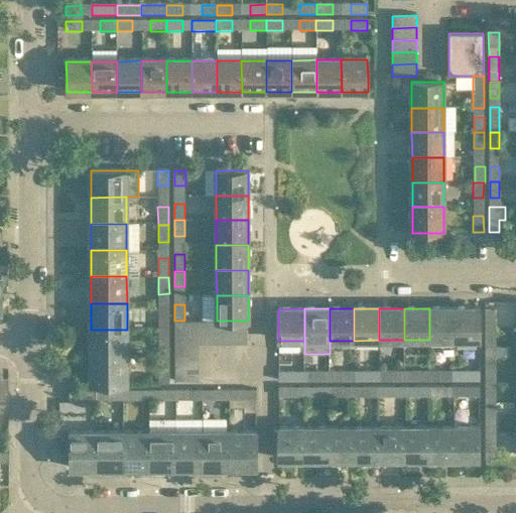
[(454,308),(429,308),(429,340),(454,340),(454,308)]
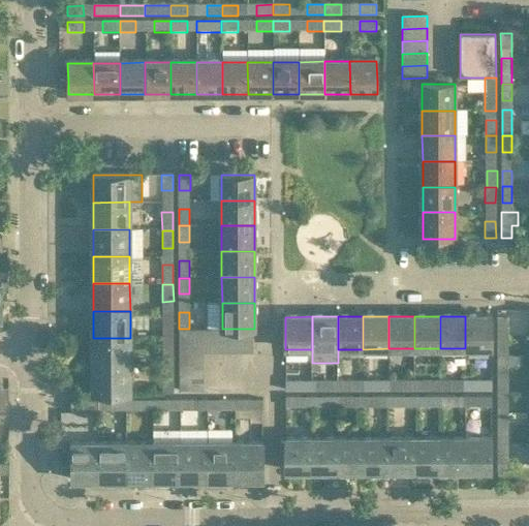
[(492,348),(492,316),(465,316),(465,348),(492,348)]
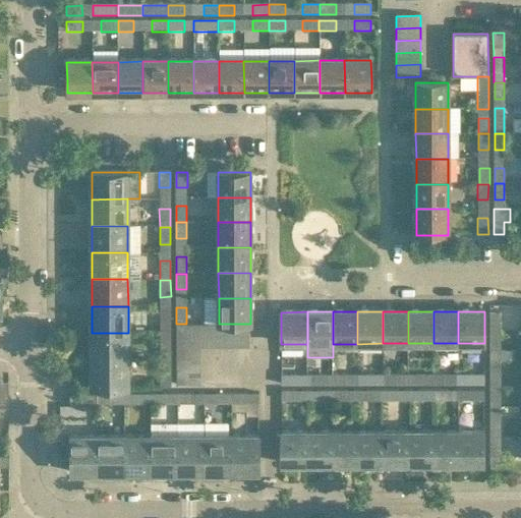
[(489,311),(489,327),(500,327),(500,311),(489,311)]
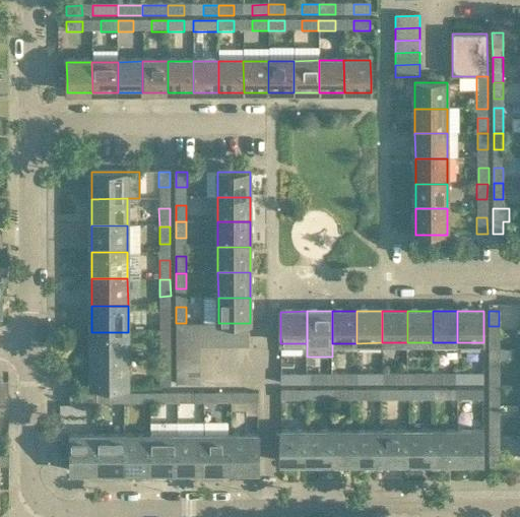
[(171,314),(159,315),(159,332),(171,332),(171,314)]
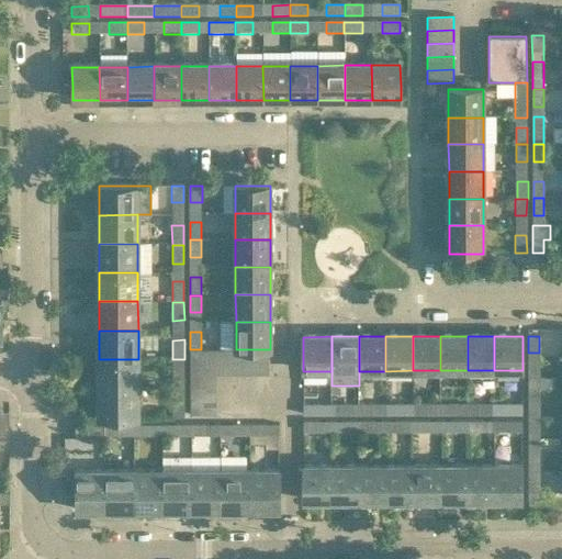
[(232,377),(232,349),(190,349),(190,377),(218,377),(232,377)]
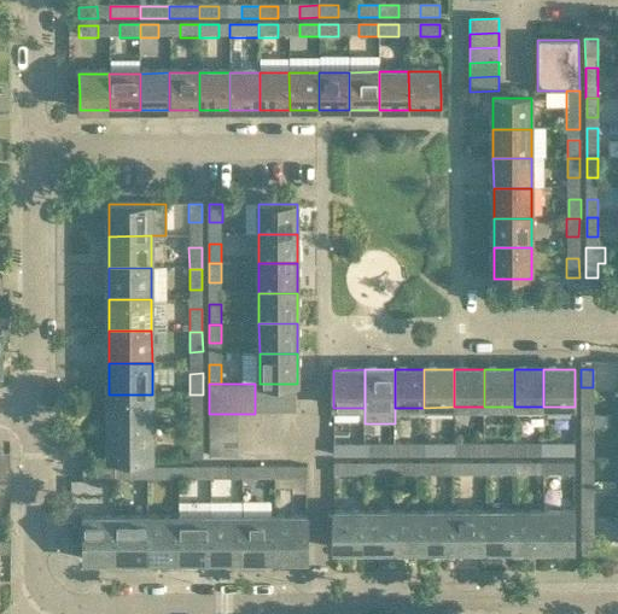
[(269,384),(260,384),(255,384),(255,414),(269,413),(269,384)]
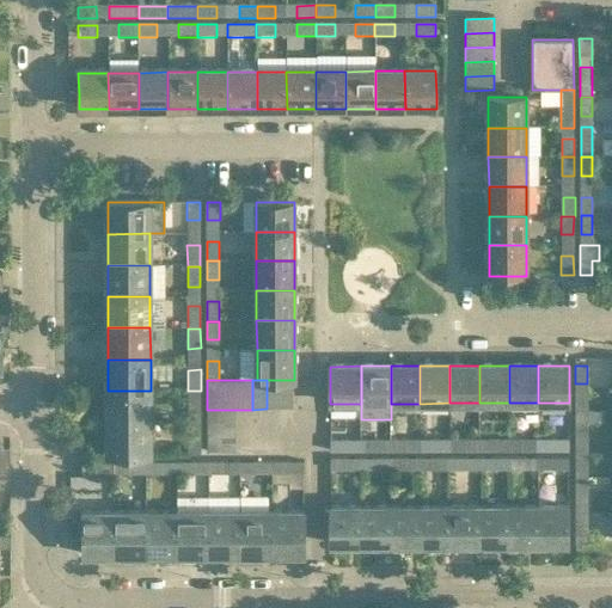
[(267,380),(267,409),(280,409),(280,380),(267,380)]
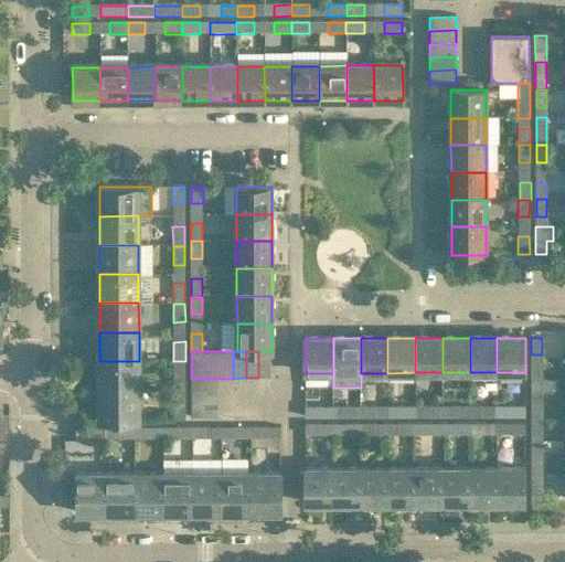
[(258,351),(258,378),(272,378),(272,351),(258,351)]
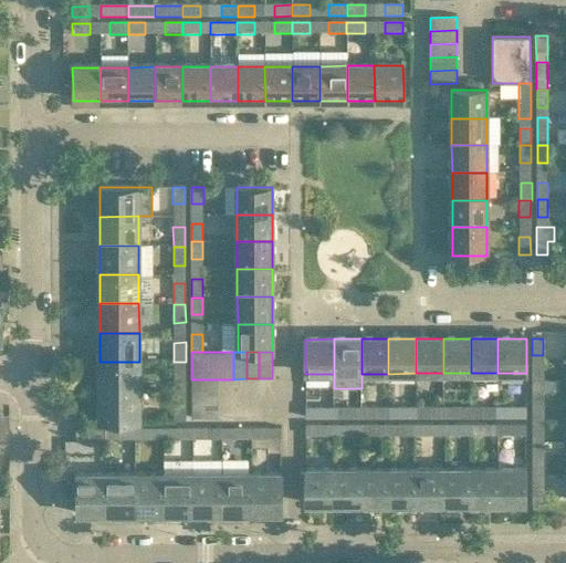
[(100,362),(100,391),(139,391),(139,362),(100,362)]
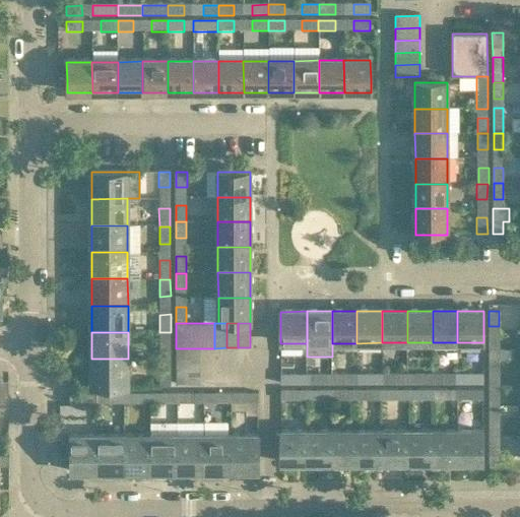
[(171,332),(159,332),(159,349),(171,349),(171,332)]
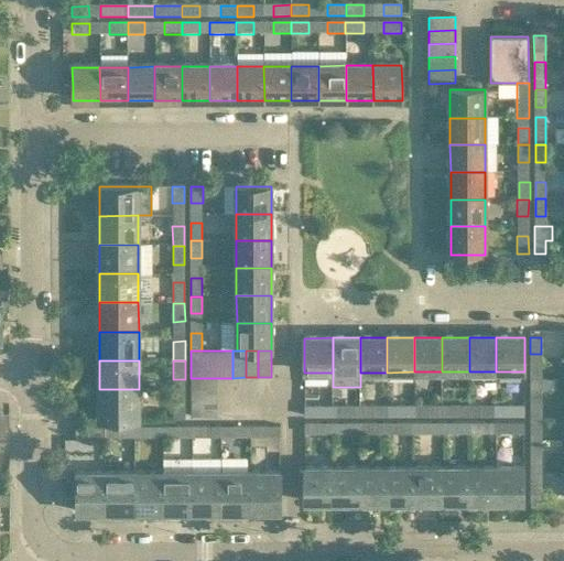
[(530,376),(530,392),(542,392),(542,376),(530,376)]
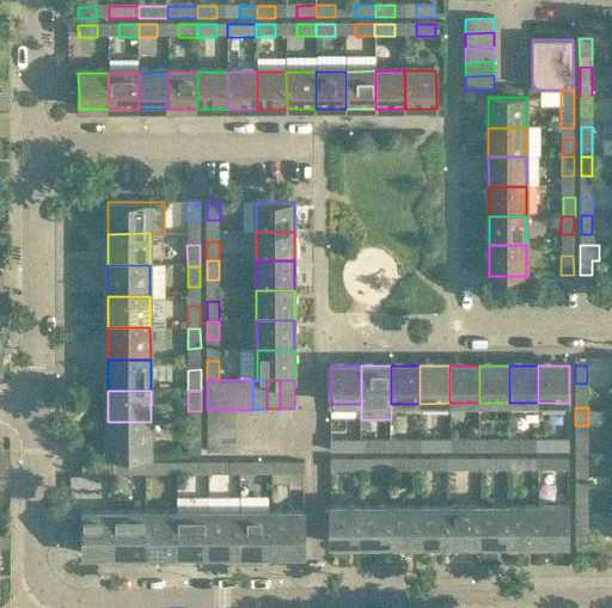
[(236,410),(207,410),(207,423),(236,423),(236,410)]
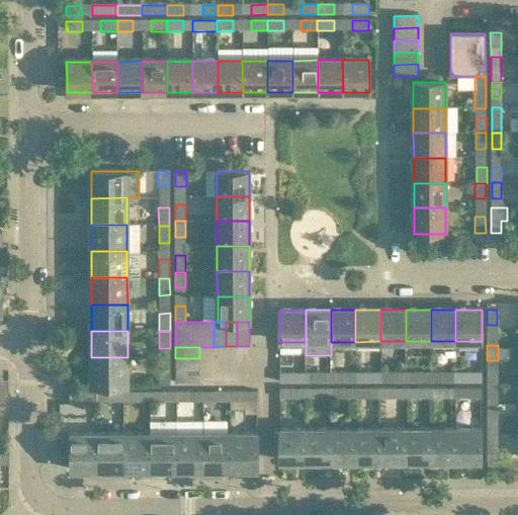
[(127,357),(91,357),(91,385),(127,385),(127,357)]
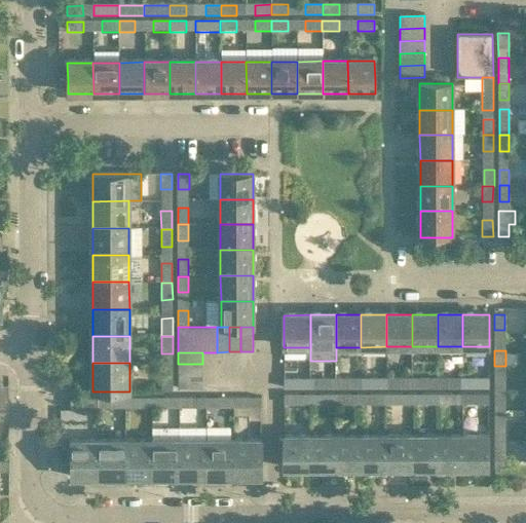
[(202,364),(178,364),(178,376),(203,376),(202,364)]
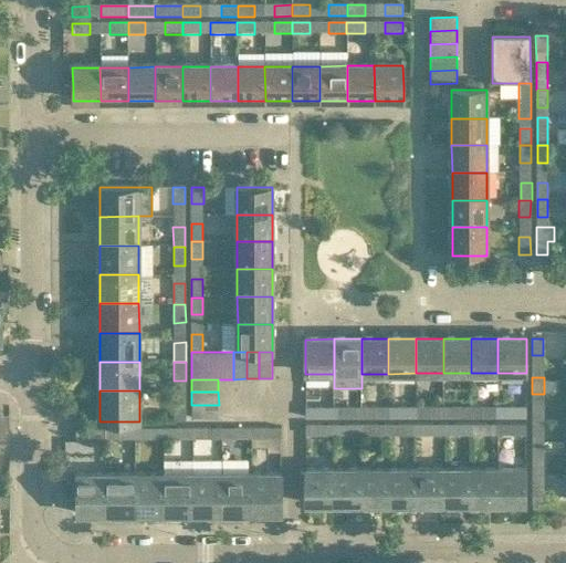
[(532,394),(532,410),(544,410),(544,394),(532,394)]
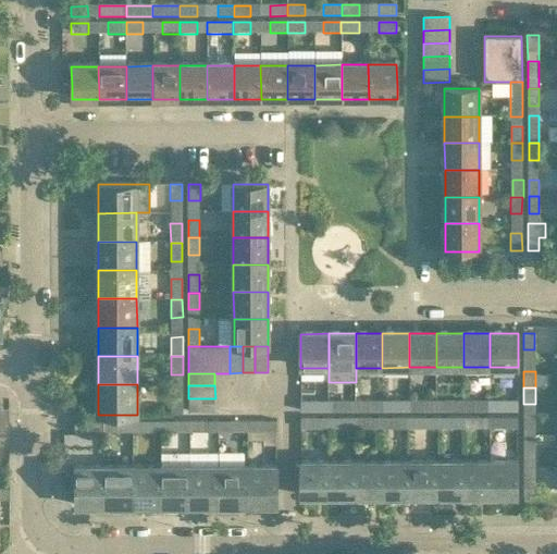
[(183,394),(171,394),(172,414),(184,414),(183,394)]
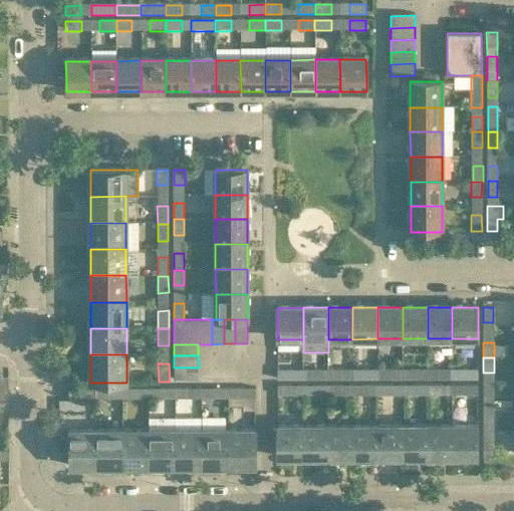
[(199,367),(174,367),(174,379),(199,379),(199,367)]
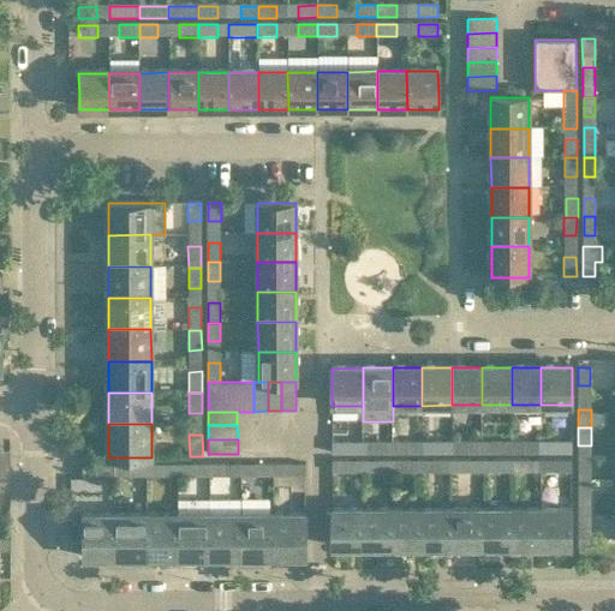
[(332,441),(332,453),(351,453),(351,441),(332,441)]
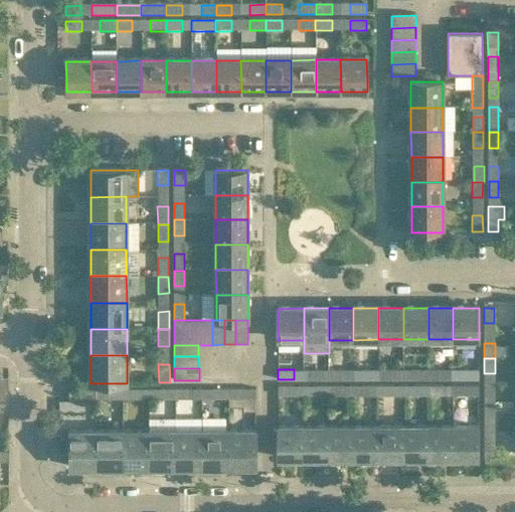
[(312,371),(312,381),(329,381),(329,371),(312,371)]
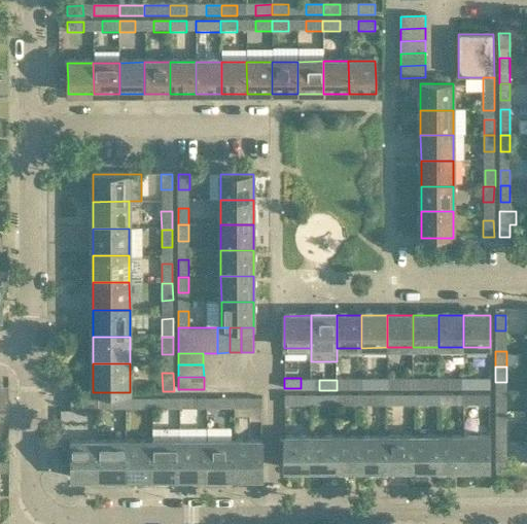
[(337,380),(337,390),(353,390),(353,380),(337,380)]
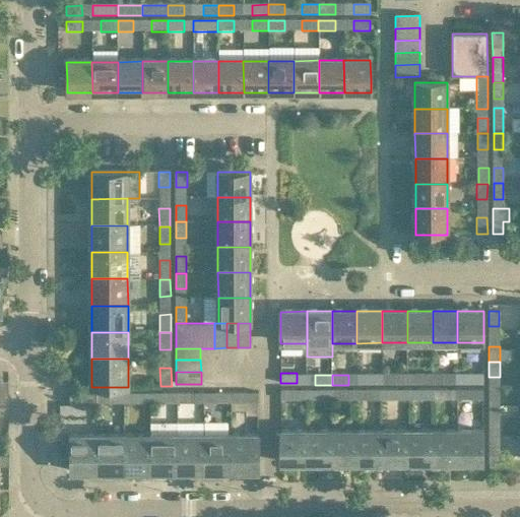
[(366,375),(366,385),(382,385),(382,375),(366,375)]
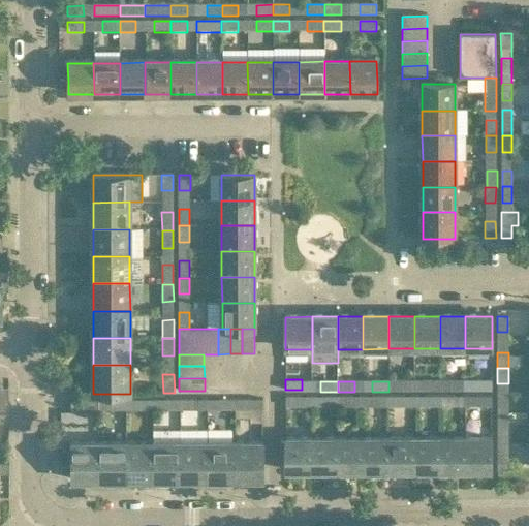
[(389,381),(389,392),(405,392),(405,381),(389,381)]
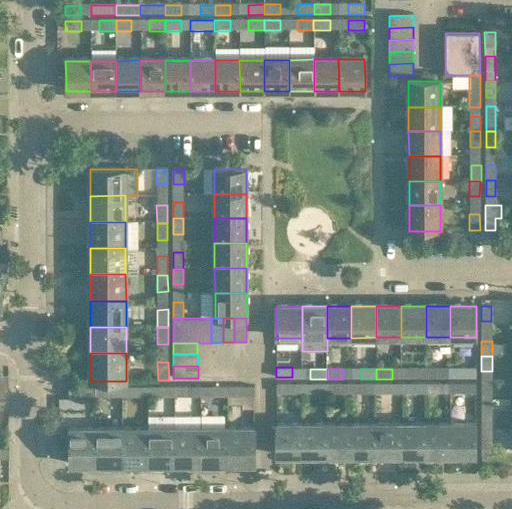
[(410,369),(410,379),(426,379),(426,369),(410,369)]
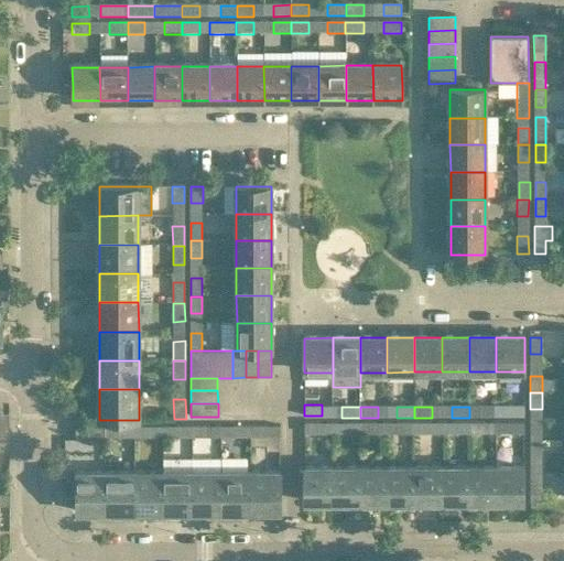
[(469,407),(469,418),(487,418),(487,407),(469,407)]
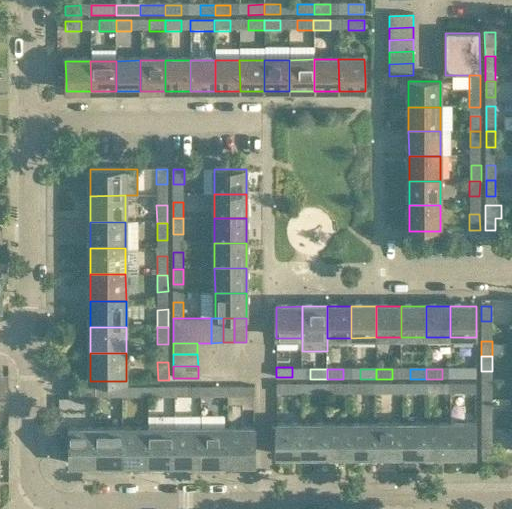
[(459,369),(459,379),(476,379),(476,378),(476,369),(459,369)]
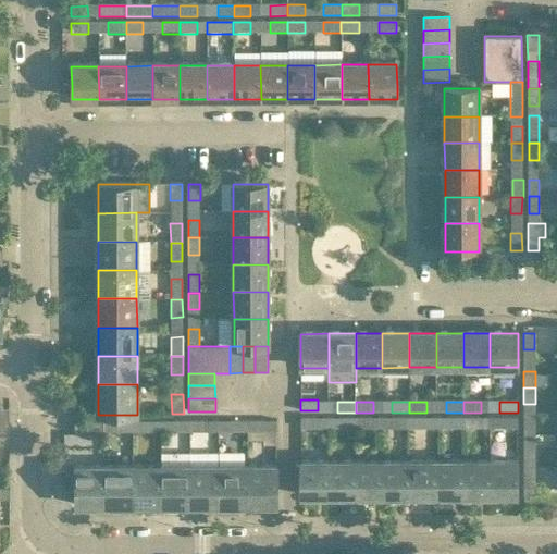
[(300,418),(300,428),(318,428),(318,418),(300,418)]
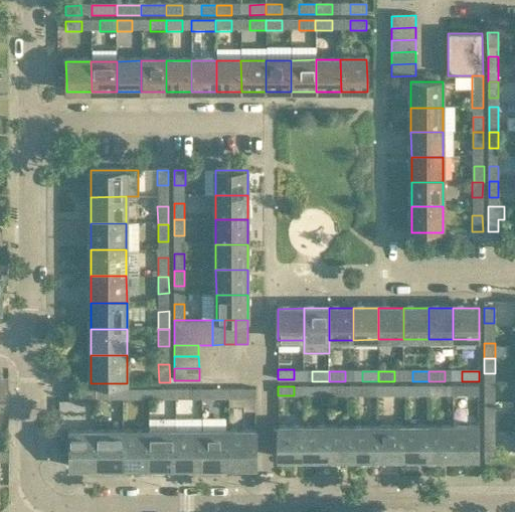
[(312,386),(312,396),(329,396),(329,386),(312,386)]
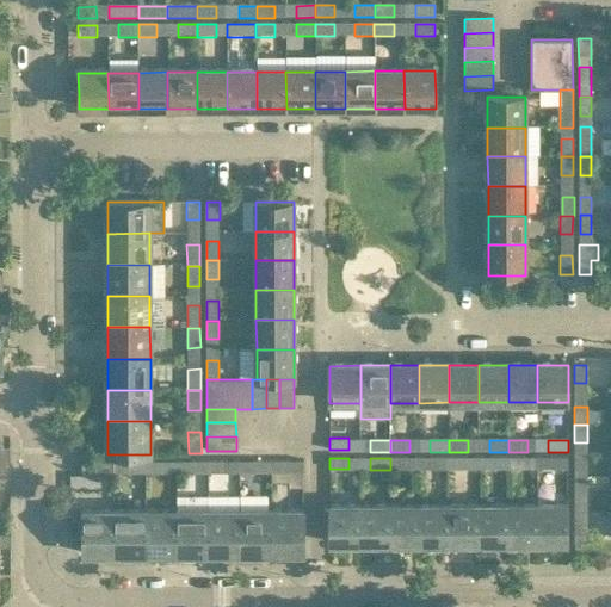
[(390,458),(390,470),(409,470),(409,458),(390,458)]
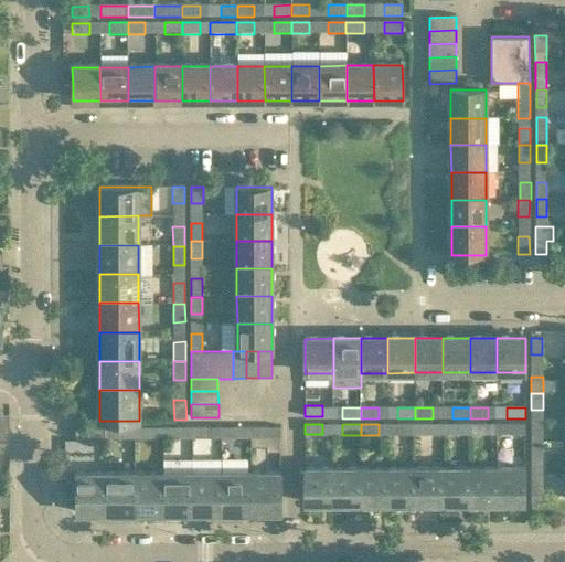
[(397,424),(397,435),(415,435),(415,424),(397,424)]
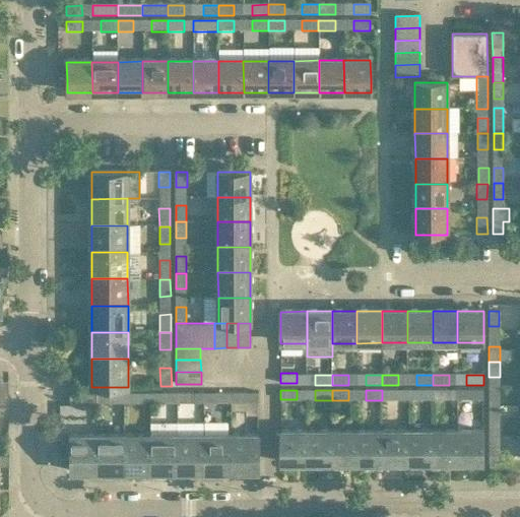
[(382,390),(382,400),(398,400),(398,390),(382,390)]
